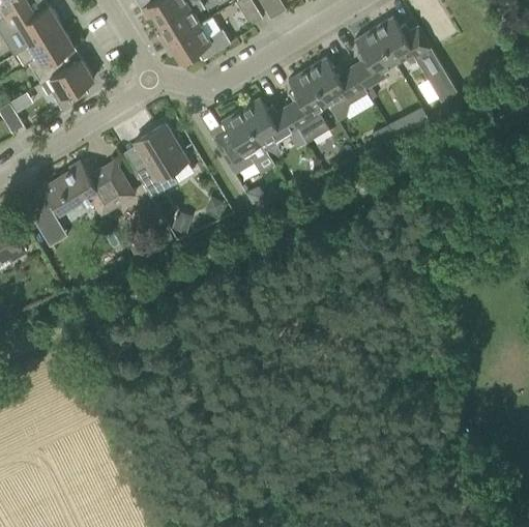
[(0,0),(0,16),(2,19),(28,2),(26,0),(0,0)]
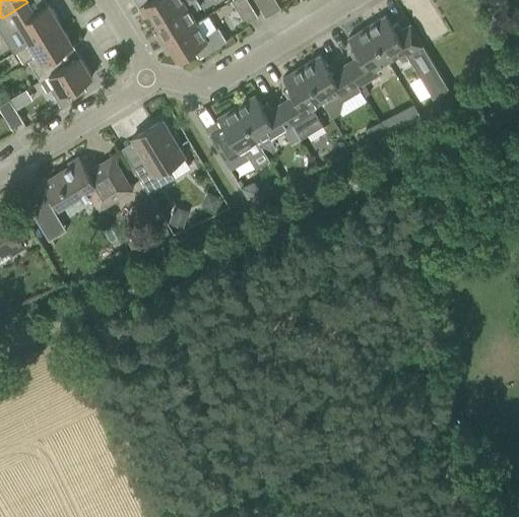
[(150,16),(155,23),(194,0),(152,0),(138,9),(145,19),(150,16)]
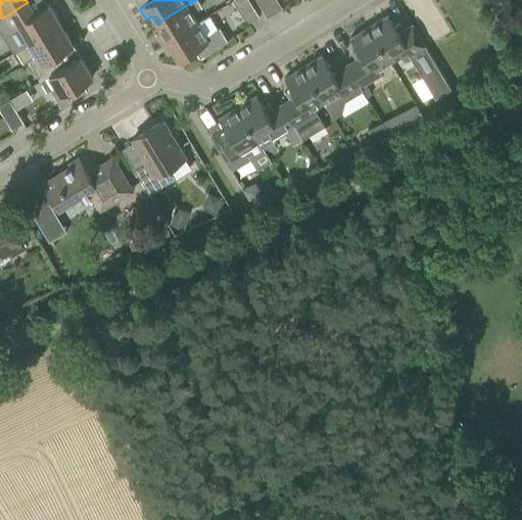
[(156,36),(161,46),(197,24),(192,15),(202,8),(197,0),(195,0),(156,24),(161,33),(156,36)]
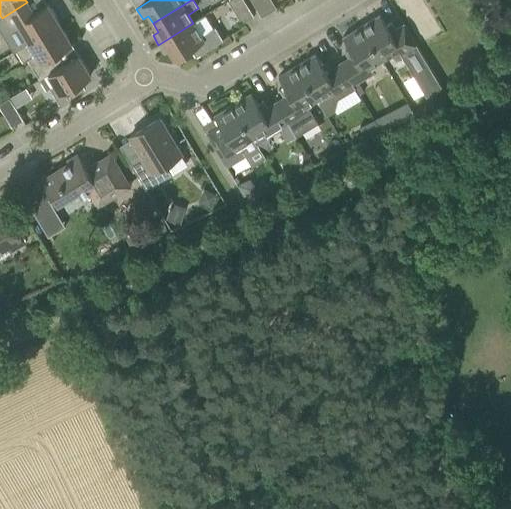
[(232,0),(228,3),(232,8),(242,25),(254,18),(242,0),(232,0)]
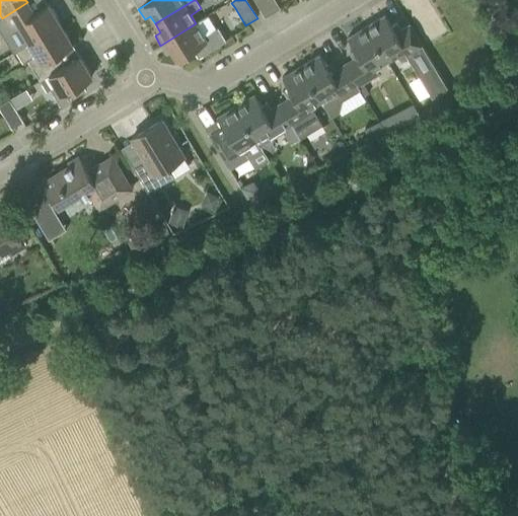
[(253,0),(255,2),(266,19),(278,12),(270,0),(253,0)]
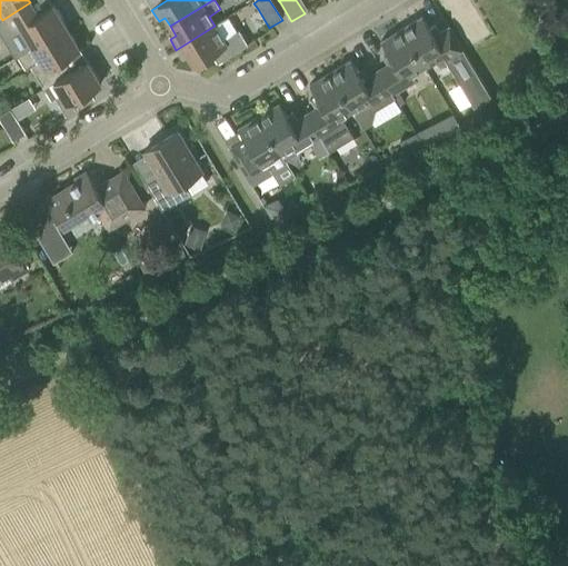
[(10,45),(18,58),(67,28),(53,7),(38,16),(30,2),(2,20),(16,42),(10,45)]
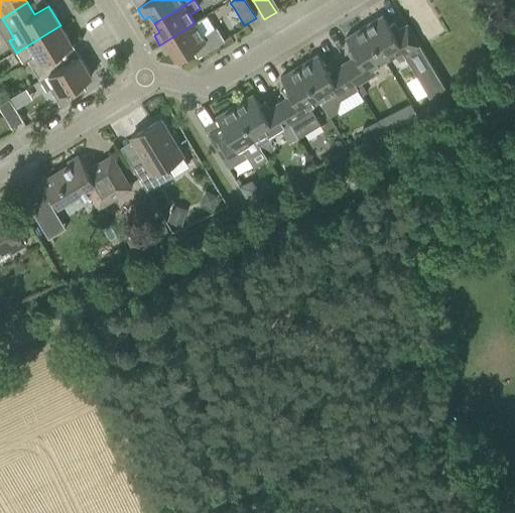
[(367,27),(365,28),(383,58),(384,61),(395,55),(403,70),(409,66),(430,99),(445,90),(407,27),(398,32),(394,26),(390,28),(383,17),(367,27)]
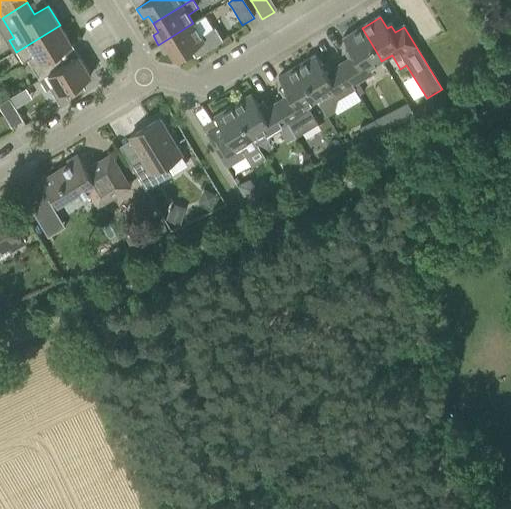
[(193,23),(158,45),(165,55),(170,52),(175,60),(191,51),(196,59),(223,42),(215,29),(201,37),(193,23)]
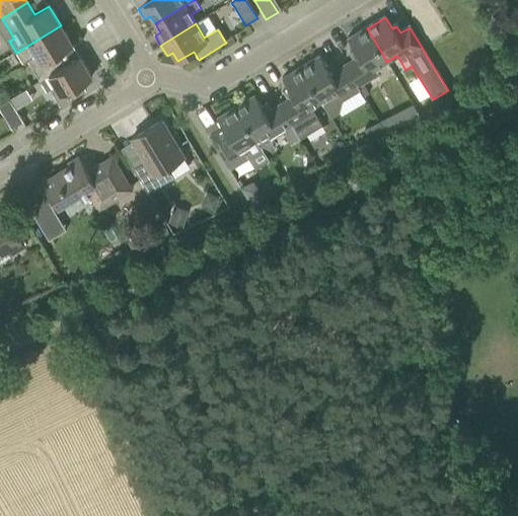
[(32,69),(41,82),(50,77),(49,77),(66,66),(60,55),(73,47),(61,25),(16,53),(23,65),(28,63),(32,69)]
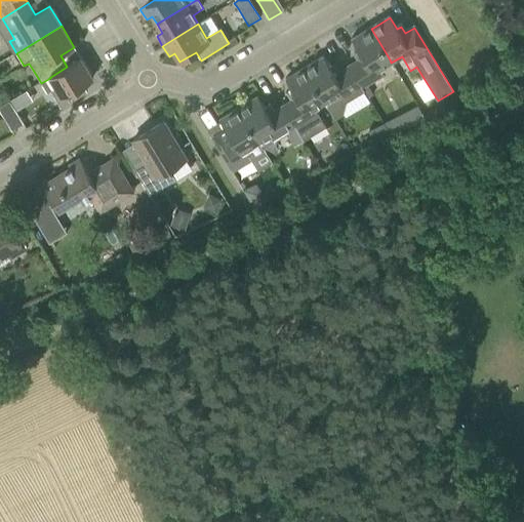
[(359,62),(349,68),(362,89),(385,76),(380,69),(391,63),(371,29),(352,41),(359,52),(354,54),(359,62)]
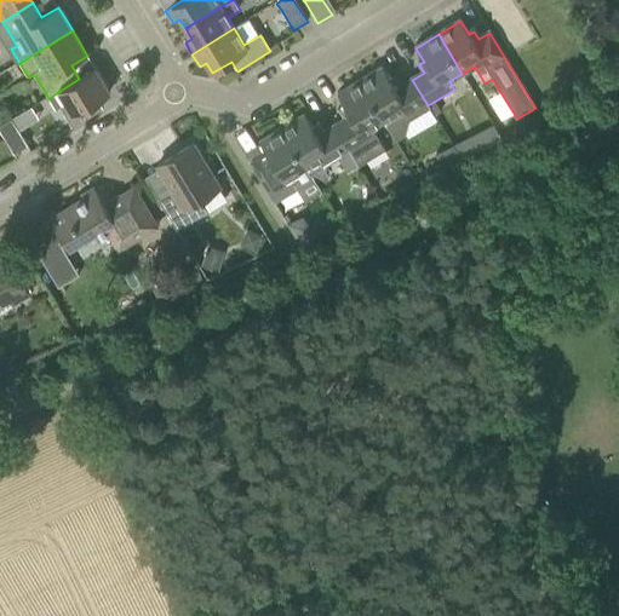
[(383,68),(360,82),(384,121),(383,121),(397,142),(406,137),(410,122),(431,109),(428,105),(412,80),(401,86),(396,78),(390,81),(383,68)]
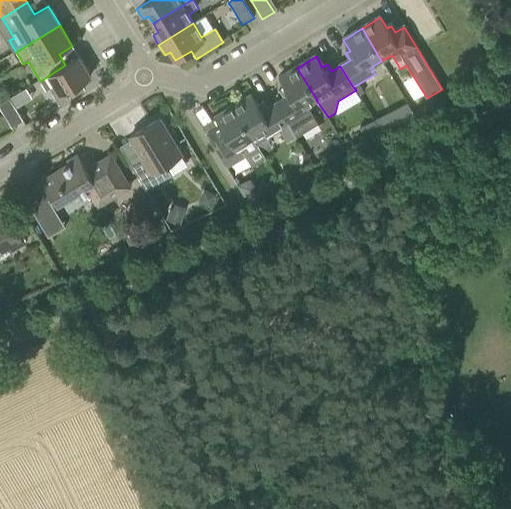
[(49,76),(40,81),(46,93),(50,90),(60,106),(85,91),(81,84),(92,77),(79,57),(65,65),(48,76),(49,76)]
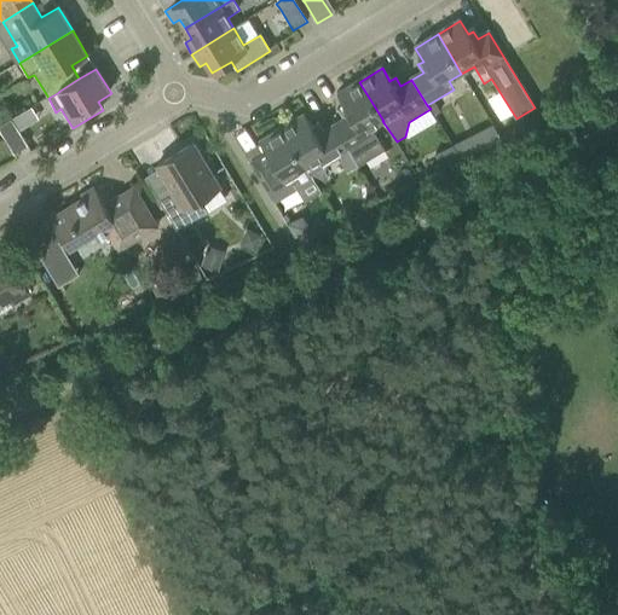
[(334,127),(350,152),(358,167),(385,150),(371,128),(382,121),(383,121),(359,82),(338,96),(346,108),(340,111),(345,120),(334,127)]
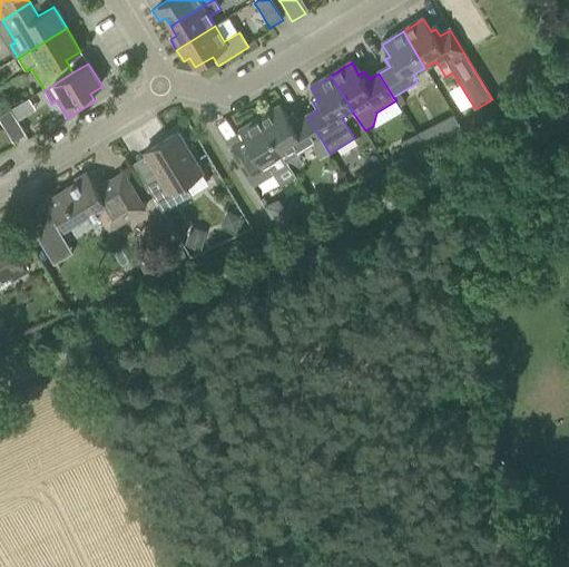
[(281,106),(260,119),(282,155),(282,154),(293,148),(297,155),(322,140),(307,117),(297,123),(293,115),(287,118),(281,106)]
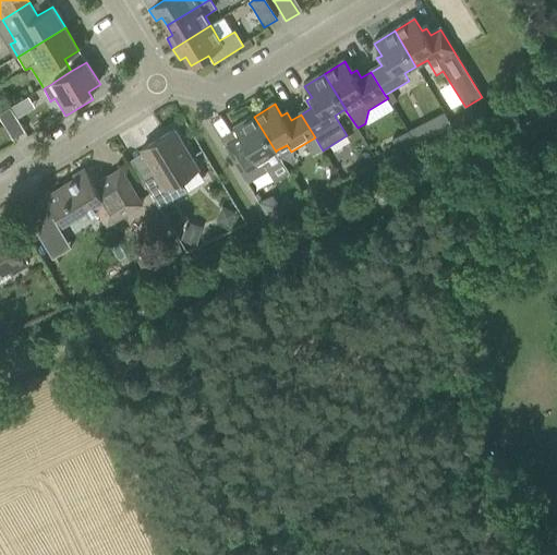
[(0,113),(0,116),(13,140),(25,133),(11,107),(0,113)]
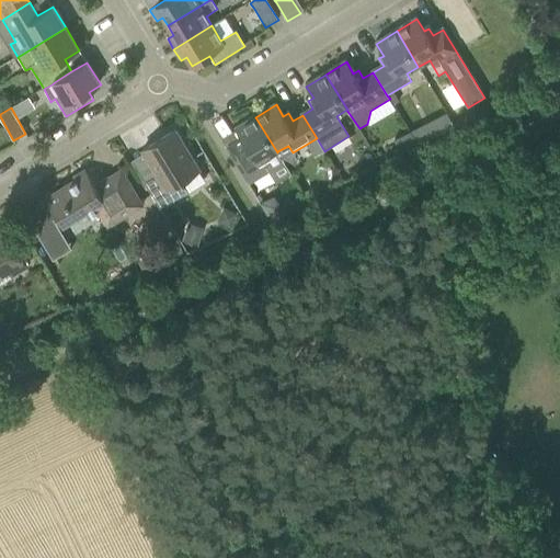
[(277,152),(255,117),(236,129),(242,141),(238,144),(242,151),(232,158),(250,185),(270,173),(272,178),(288,169),(277,151),(277,152)]
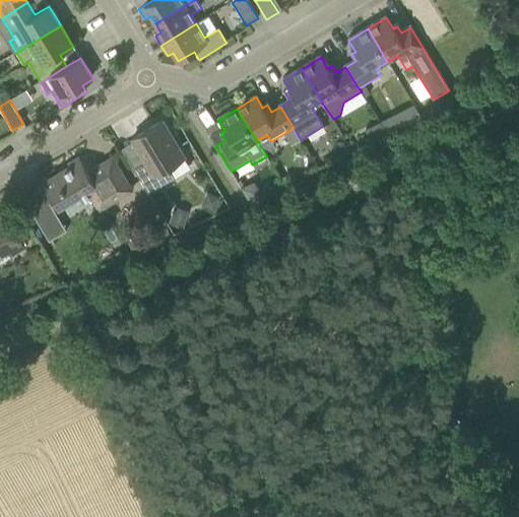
[(398,115),(381,123),(388,136),(405,128),(398,115)]
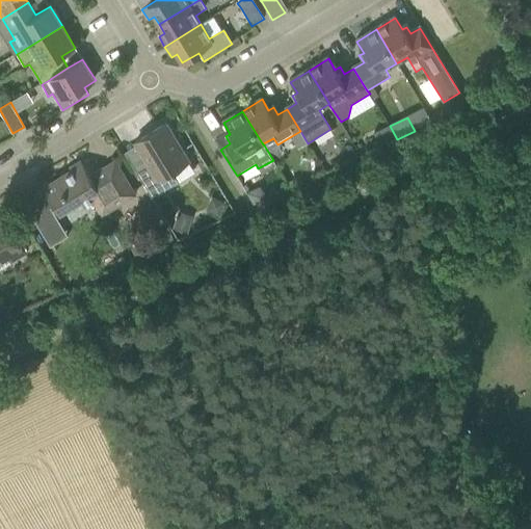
[(136,143),(148,162),(134,169),(145,187),(152,199),(163,192),(181,182),(195,173),(188,162),(166,125),(136,143)]
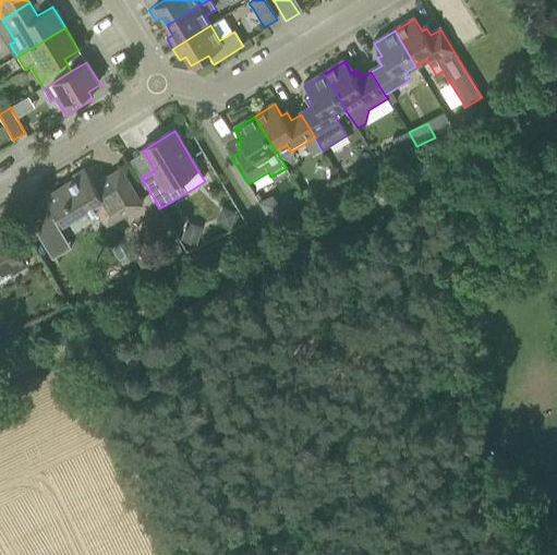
[(373,156),(364,160),(367,168),(377,164),(373,156)]
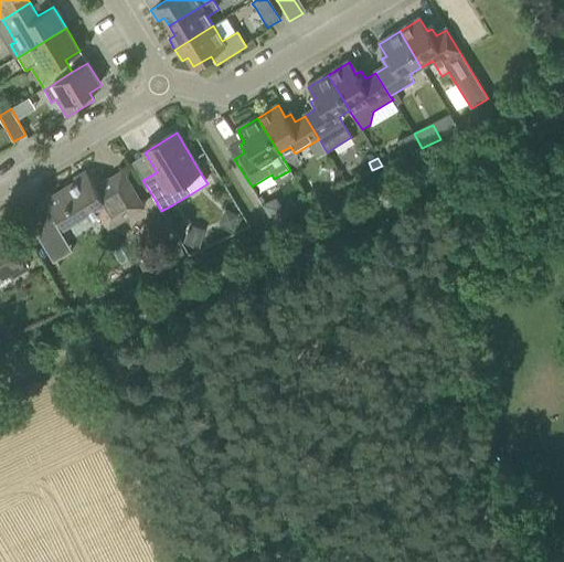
[(46,201),(59,220),(63,229),(87,213),(93,222),(99,218),(103,223),(116,214),(120,222),(145,209),(134,191),(123,172),(96,188),(88,176),(46,201)]
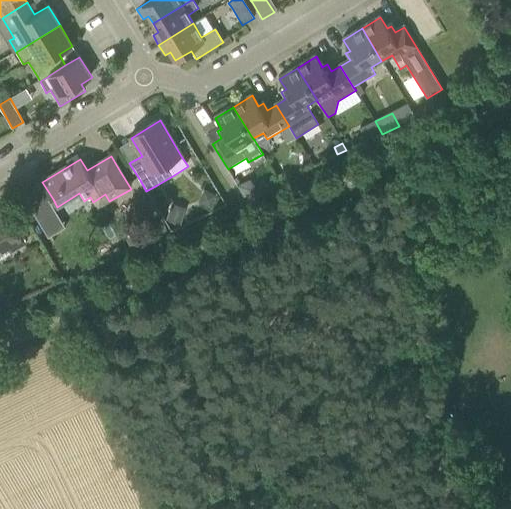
[(251,179),(237,186),(244,197),(258,191),(251,179)]
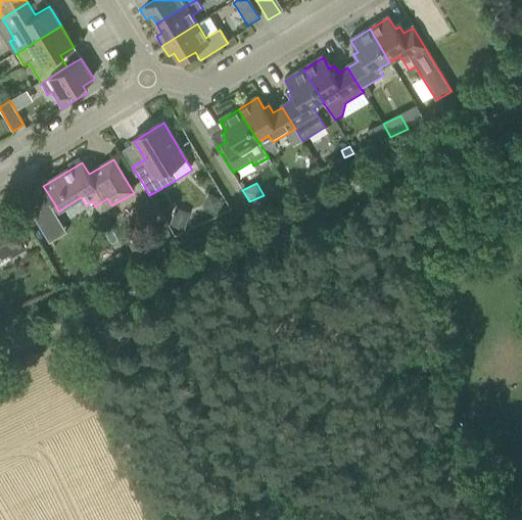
[(176,209),(171,227),(184,231),(190,215),(176,209)]
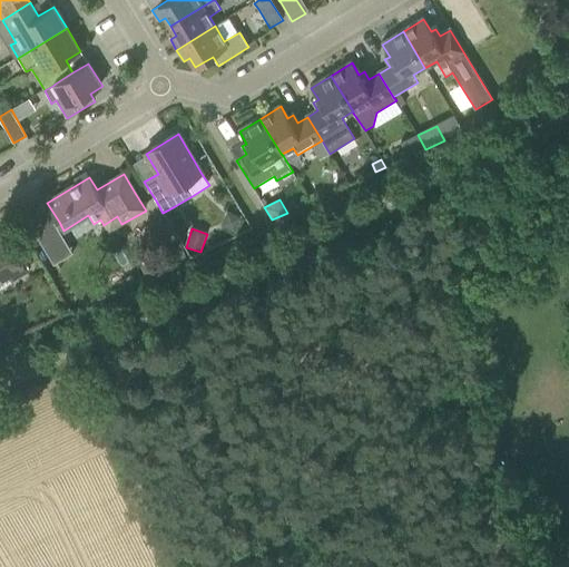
[(0,282),(8,277),(11,282),(28,272),(2,231),(0,231),(0,282)]
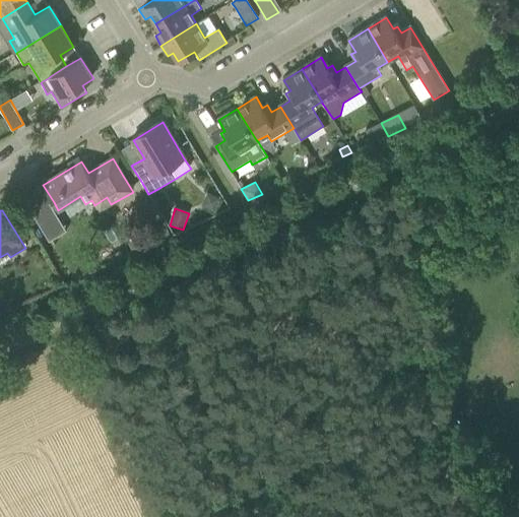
[(141,239),(129,245),(132,251),(144,245),(141,239)]
